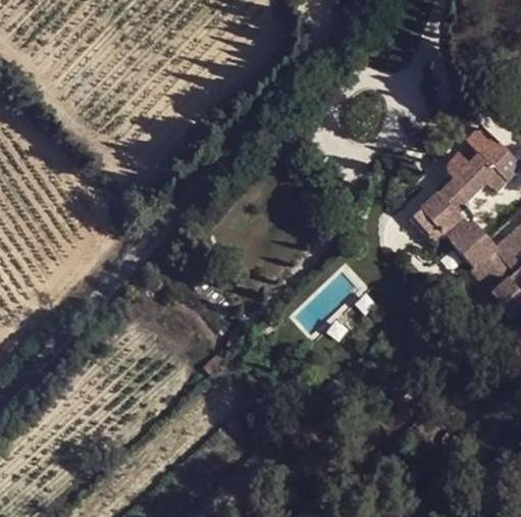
[(491,293),(520,265),(520,222),(497,246),(475,221),(480,216),(467,201),(470,198),(468,196),(487,178),(497,188),(504,182),(520,164),(480,124),(466,139),(479,151),(468,162),(458,152),(455,154),(451,156),(450,158),(448,160),(447,163),(446,169),(447,171),(453,177),(418,212),(417,214),(415,217),(415,219),(415,231),(416,236),(427,248),(445,231),(452,240),(451,241),(473,266),(470,268),(491,293)]
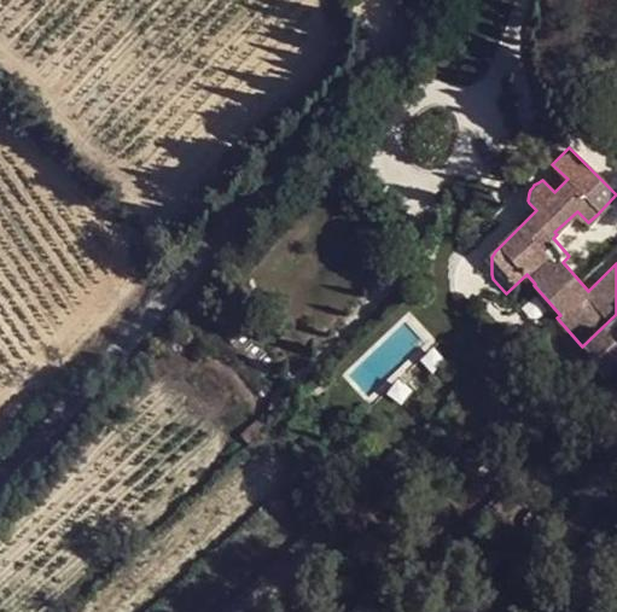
[(512,188),(496,174),(475,197),(489,213),(512,188)]
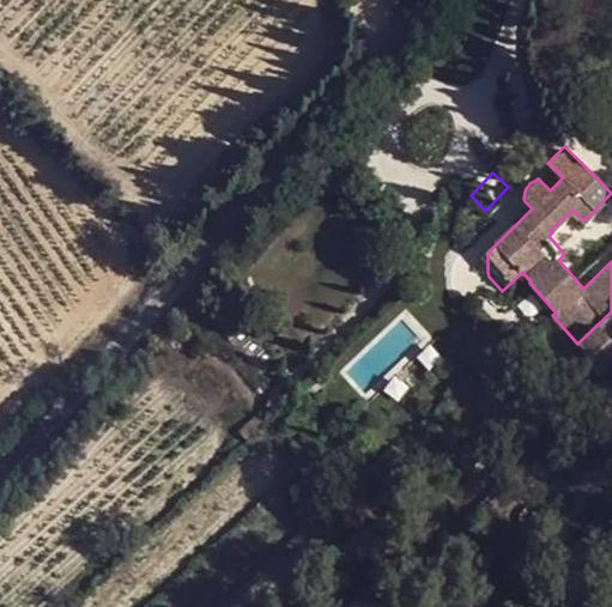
[(611,311),(577,344),(589,357),(588,358),(598,370),(611,358),(611,346),(610,344),(611,341),(611,311)]
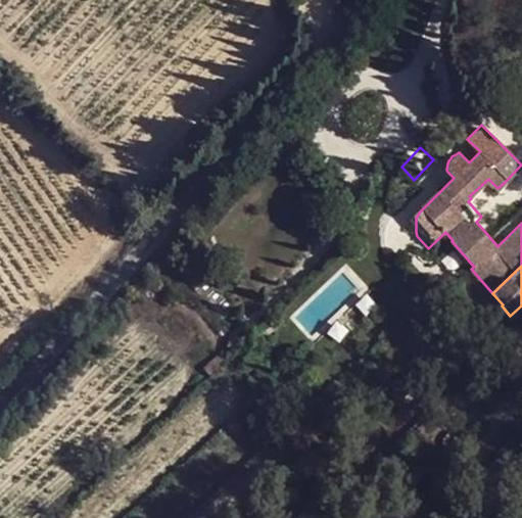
[(225,344),(232,350),(240,342),(233,334),(226,340),(225,344)]
